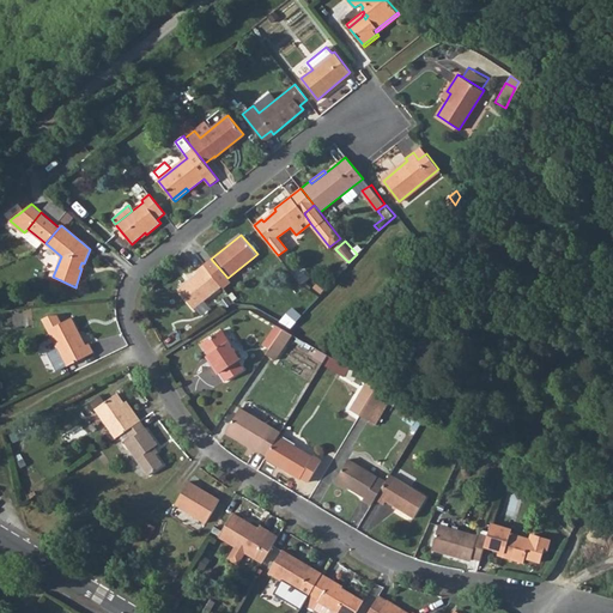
[(205,265),(196,271),(198,273),(178,289),(194,309),(223,286),(205,265)]
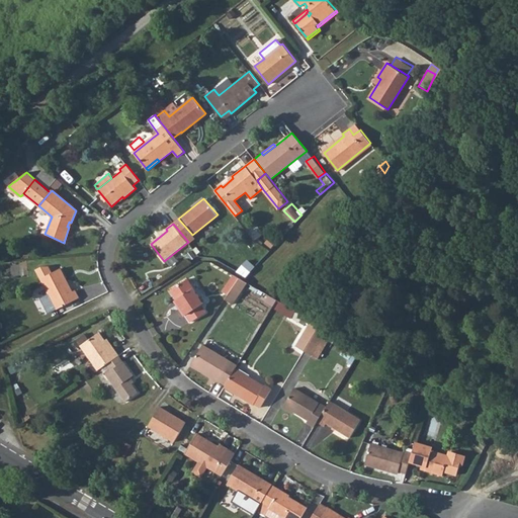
[(238,272),(246,277),(255,268),(247,262),(238,272)]
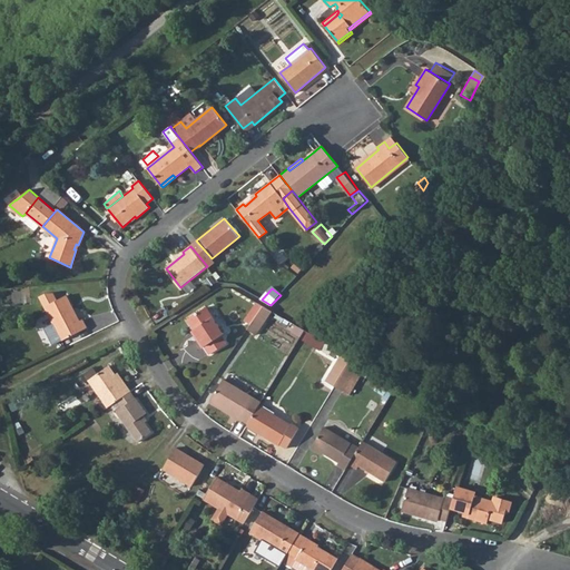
[(55,323),(64,340),(88,326),(84,318),(80,320),(67,294),(57,300),(53,292),(46,293),(40,296),(45,306),(55,323)]
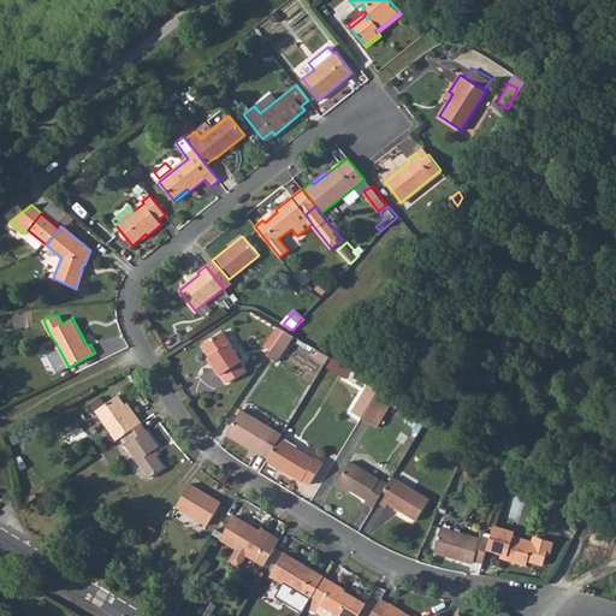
[(265,345),(272,349),(285,331),(278,326),(265,345)]
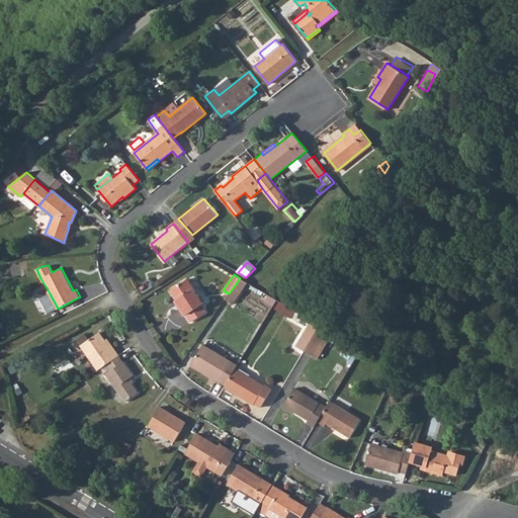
[(176,298),(181,307),(178,309),(183,315),(185,314),(190,321),(205,311),(200,304),(202,303),(187,279),(186,278),(170,289),(176,298)]
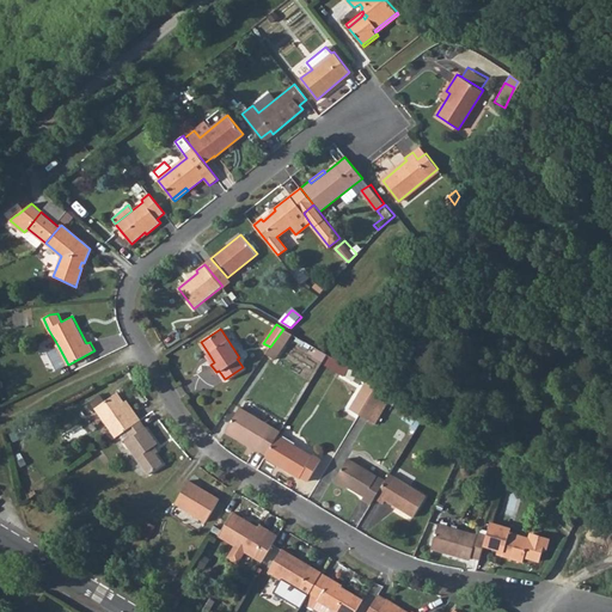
[(265,353),(275,360),(293,334),(288,331),(283,329),(270,347),(265,353)]
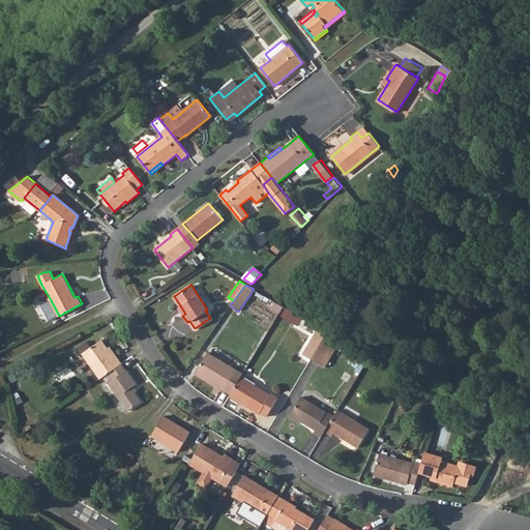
[(54,319),(59,316),(51,300),(45,303),(43,307),(49,317),(54,319)]
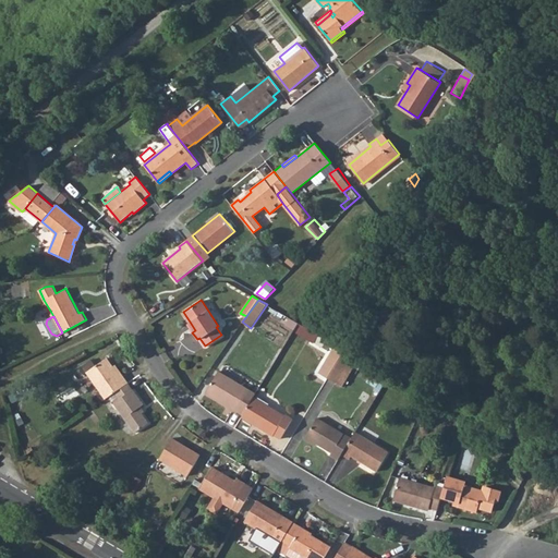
[(317,372),(326,377),(340,353),(334,346),(317,372)]
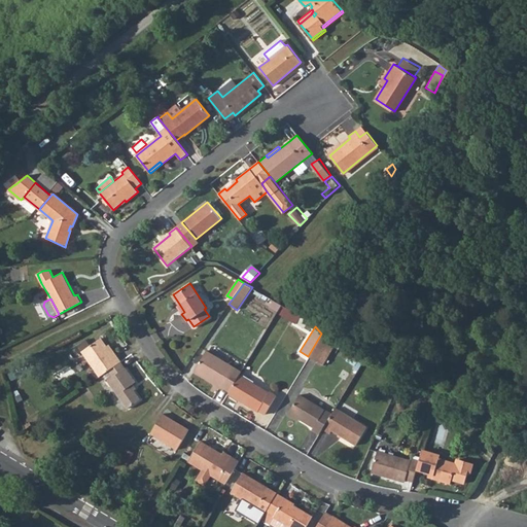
[(336,342),(321,334),(308,356),(322,364),(336,342)]
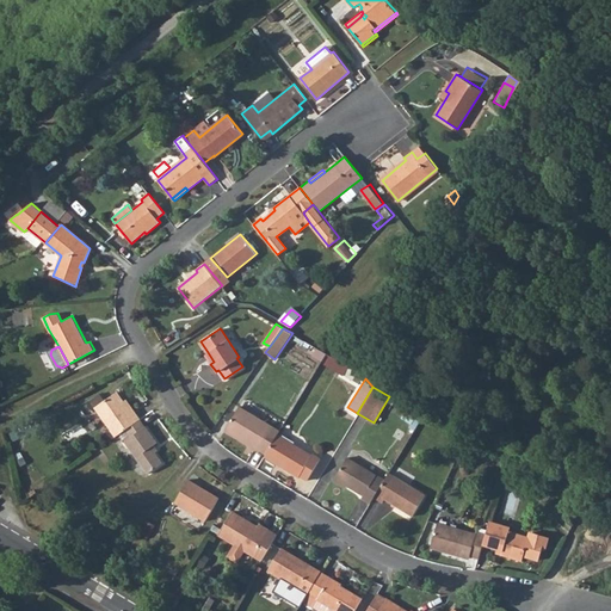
[(109,427),(115,437),(124,430),(141,419),(136,412),(134,414),(124,401),(117,392),(94,407),(109,427)]
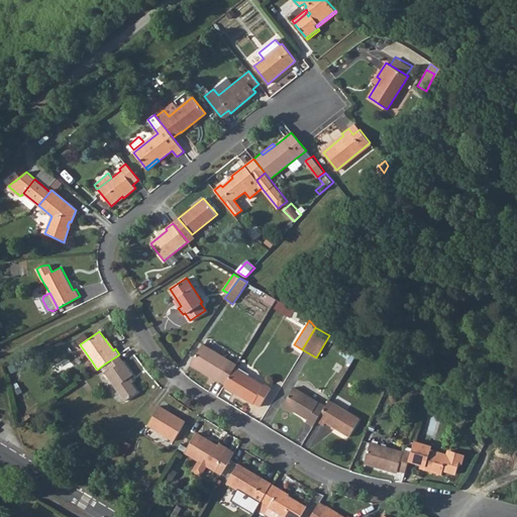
[(105,339),(113,350),(115,348),(107,337),(105,339)]
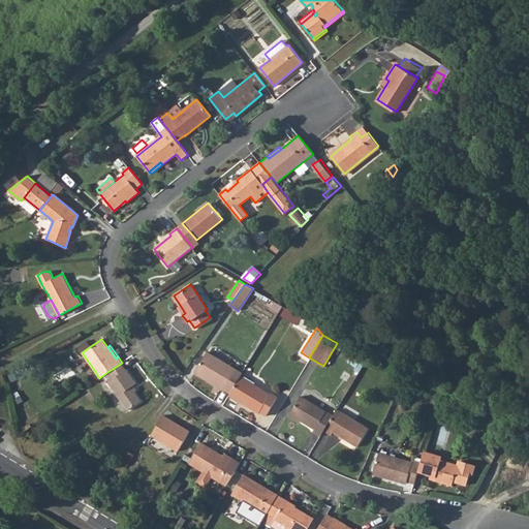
[(196,370),(210,378),(209,380),(230,393),(240,376),(242,372),(208,351),(196,370)]
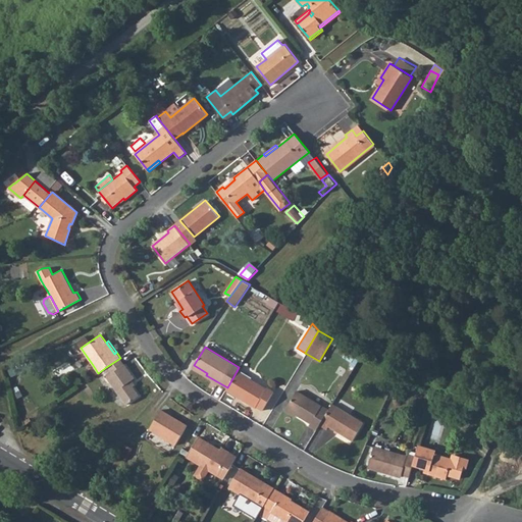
[(106,367),(111,373),(106,377),(126,405),(139,396),(133,386),(129,381),(132,380),(135,378),(120,358),(106,367)]
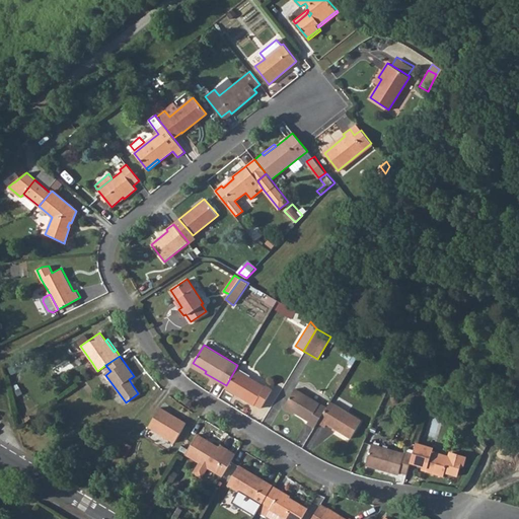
[(192,365),(205,373),(206,371),(193,363),(192,365)]
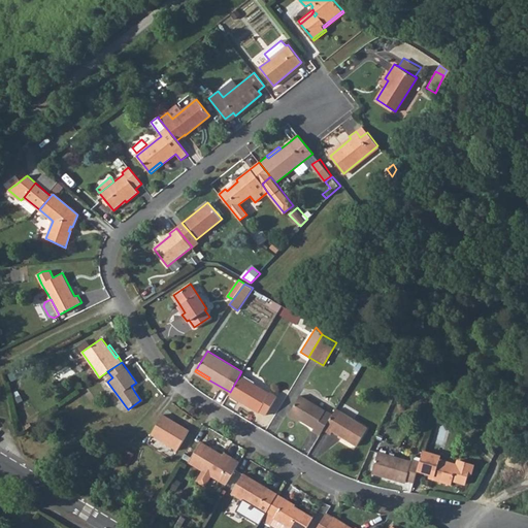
[(230,392),(244,400),(242,403),(259,413),(260,411),(266,415),(276,396),(270,393),(239,375),(230,392)]
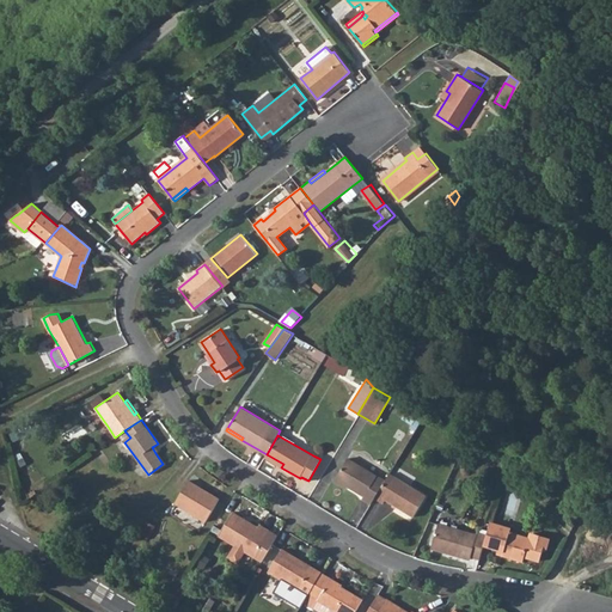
[(264,457),(281,467),(283,464),(267,454),(264,457)]
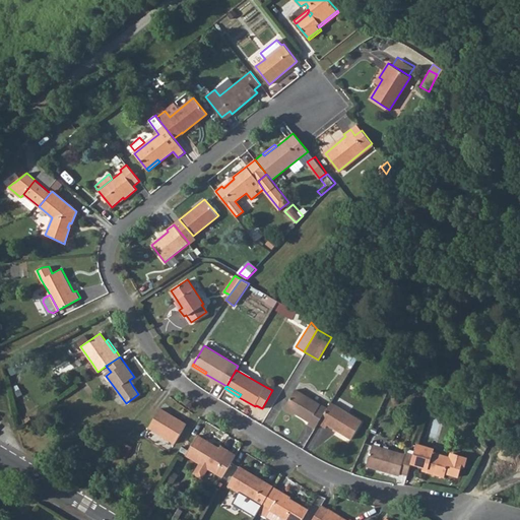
[(284,407),(296,413),(309,421),(308,424),(315,428),(318,424),(327,408),(296,388),(284,407)]
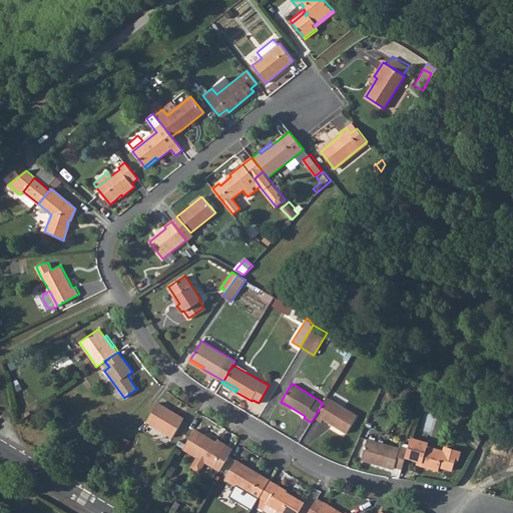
[(314,418),(321,422),(323,420),(346,434),(358,415),(345,407),(327,396),(323,403),(314,418)]
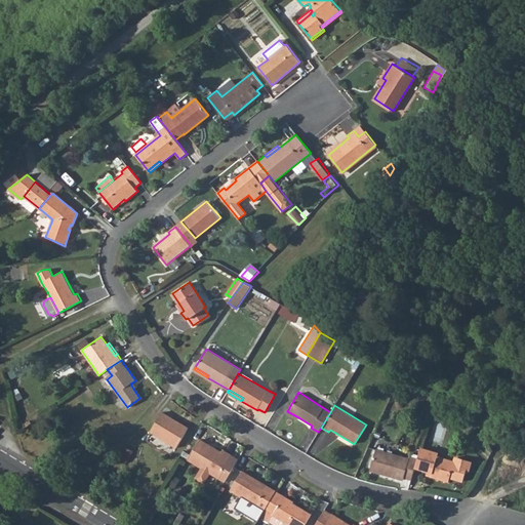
[(287,411),(286,413),(297,419),(298,417),(287,411)]
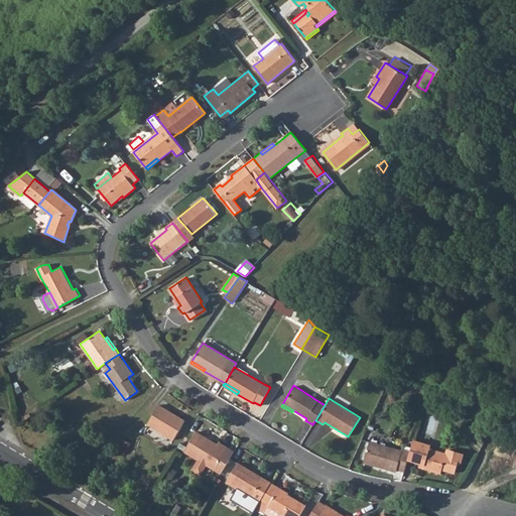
[(147,424),(173,440),(184,420),(159,405),(147,424)]
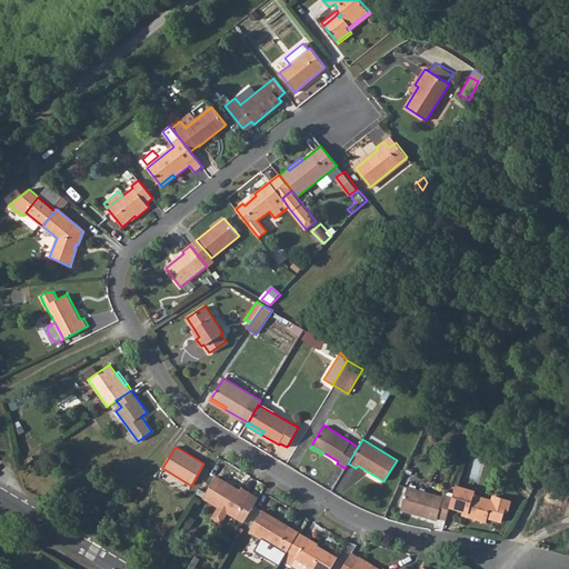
[(518,463),(525,467),(528,461),(521,458),(518,463)]
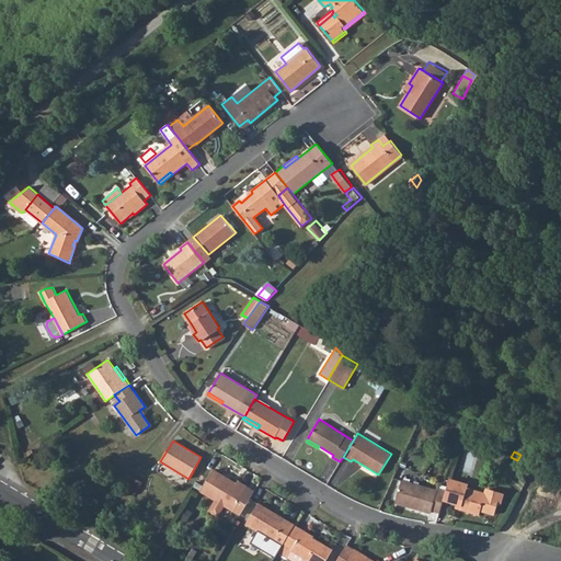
[(225,505),(233,511),(240,515),(253,491),(247,487),(238,481),(237,483),(213,469),(201,491),(215,500),(207,511),(217,517),(225,505)]
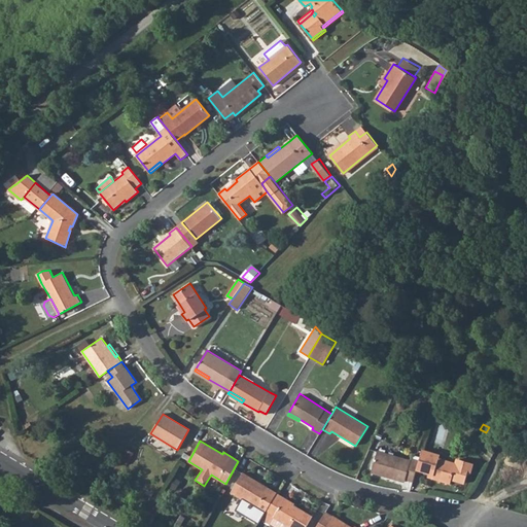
[(419,460),(416,469),(428,473),(433,475),(432,479),(450,484),(452,479),(464,483),(467,473),(470,471),(472,464),(470,462),(459,458),(457,460),(456,463),(440,458),(441,454),(422,449),(419,460)]
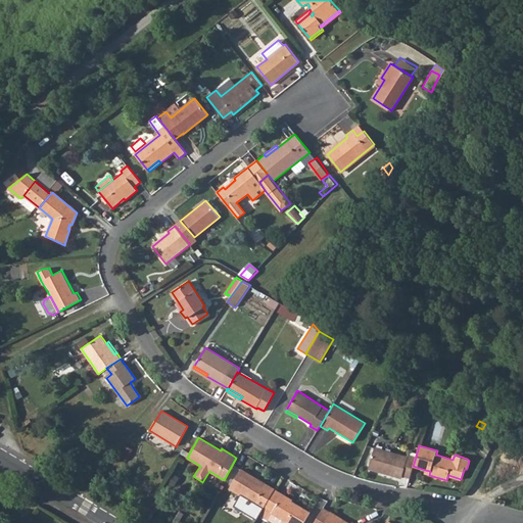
[(369,466),(385,470),(384,474),(401,479),(402,476),(410,478),(413,466),(416,457),(408,455),(408,457),(391,453),(374,447),(369,466)]
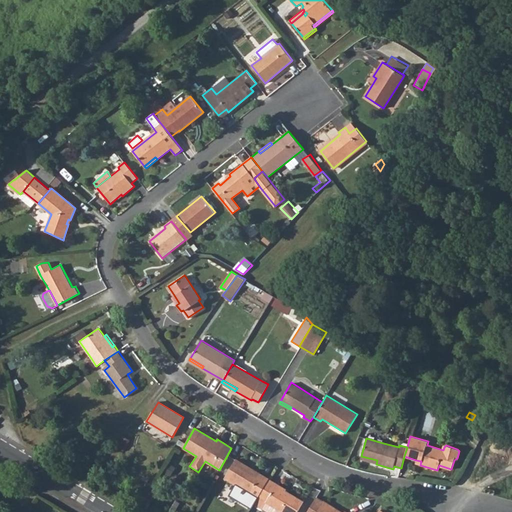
[(360,459),(376,464),(377,460),(361,456),(360,459)]
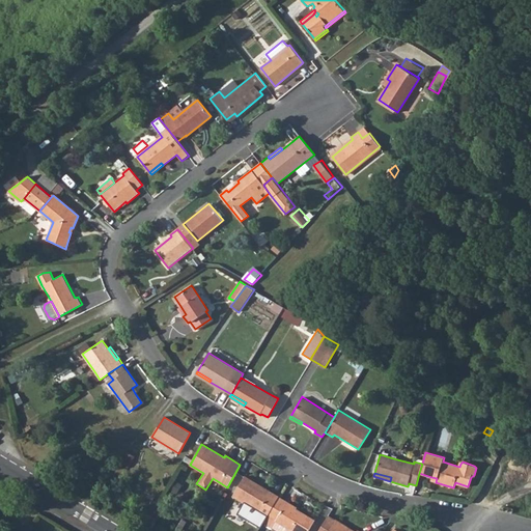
[(264,520),(268,515),(278,497),(245,476),(233,496),(259,511),(257,515),(264,520)]
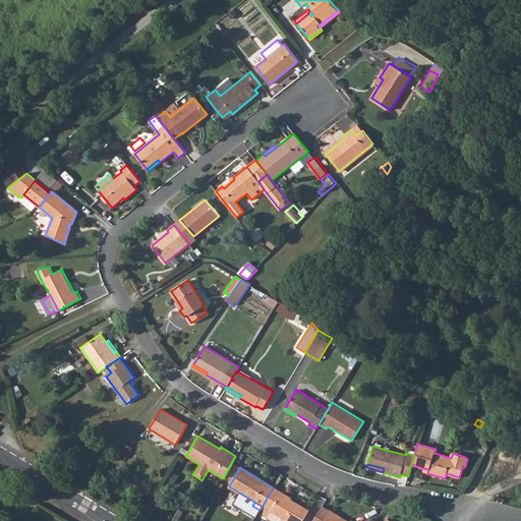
[(273,487),(263,506),(259,510),(257,513),(266,517),(270,510),(288,520),(301,520),(308,511),(290,500),(291,499),(273,487)]
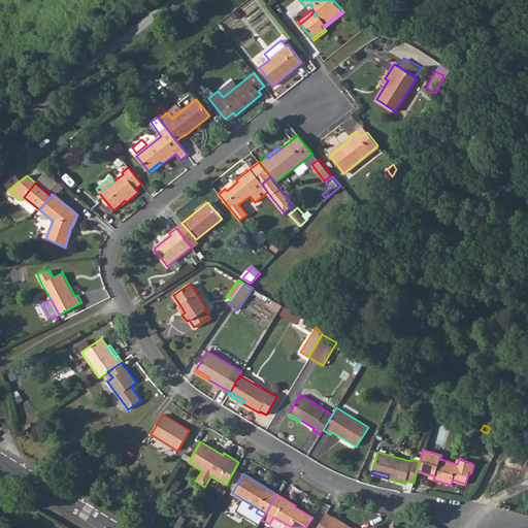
[(316,527),(357,527),(356,527),(355,527),(349,527),(344,525),(345,523),(326,512),(316,527)]
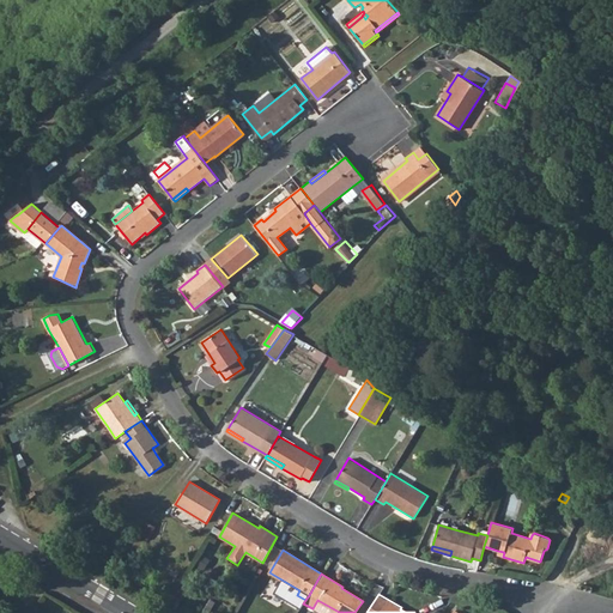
[(333,612),(335,611),(317,600),(313,608),(320,612),(333,612)]
